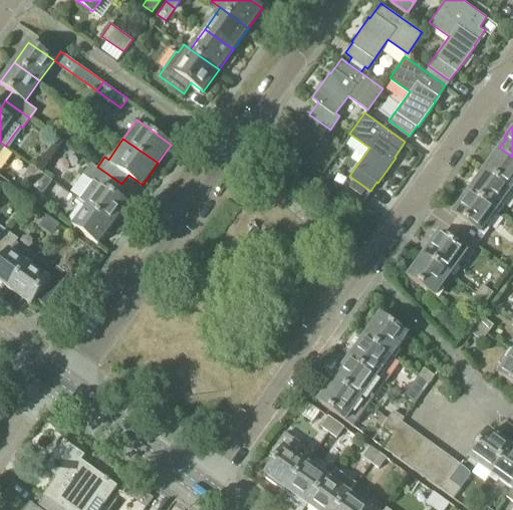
[(491,160),(484,169),(511,189),(512,187),(512,157),(499,148),(498,150),(496,149),(489,159),(491,160)]
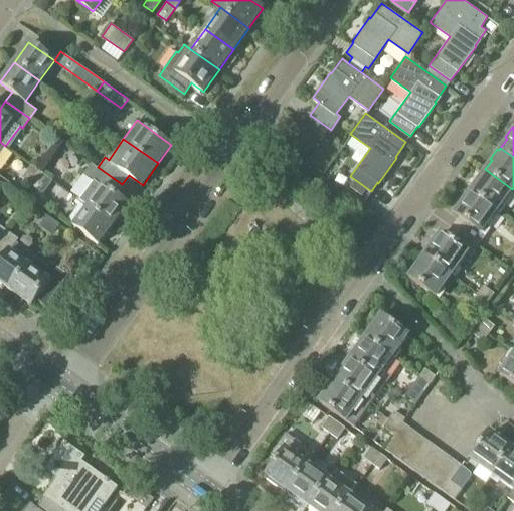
[(122,184),(98,167),(91,162),(83,172),(94,178),(80,197),(89,203),(114,221),(128,203),(115,194),(122,184)]
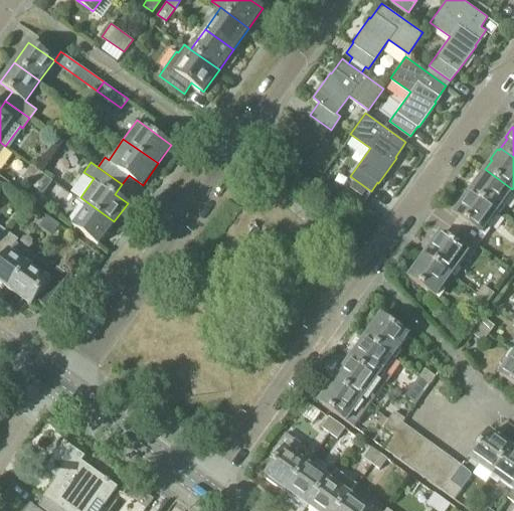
[(29,183),(38,170),(31,164),(22,177),(29,183)]
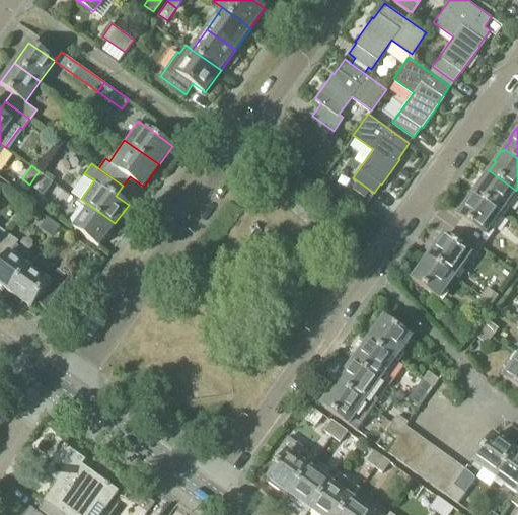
[(479,182),(473,192),(501,212),(516,191),(489,170),(487,172),(485,171),(477,180),(479,182)]
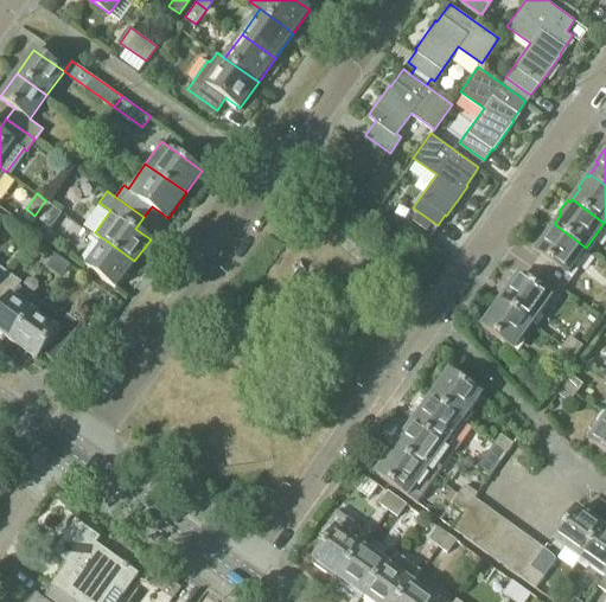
[(62,211),(45,200),(34,216),(50,226),(62,211)]
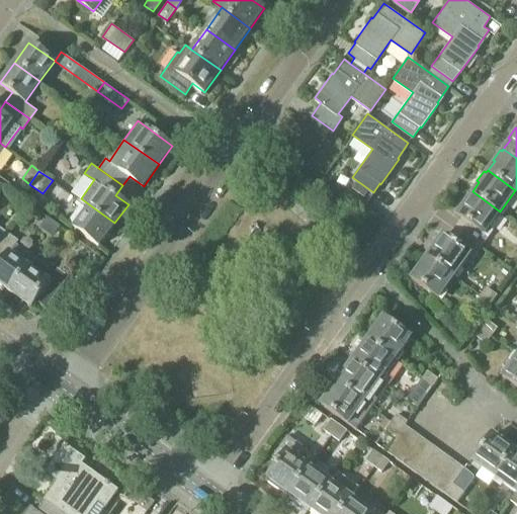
[(461,217),(454,227),(481,246),(488,236),(494,227),(490,225),(500,211),(472,191),(470,193),(468,192),(461,202),(463,203),(456,213),(461,217)]
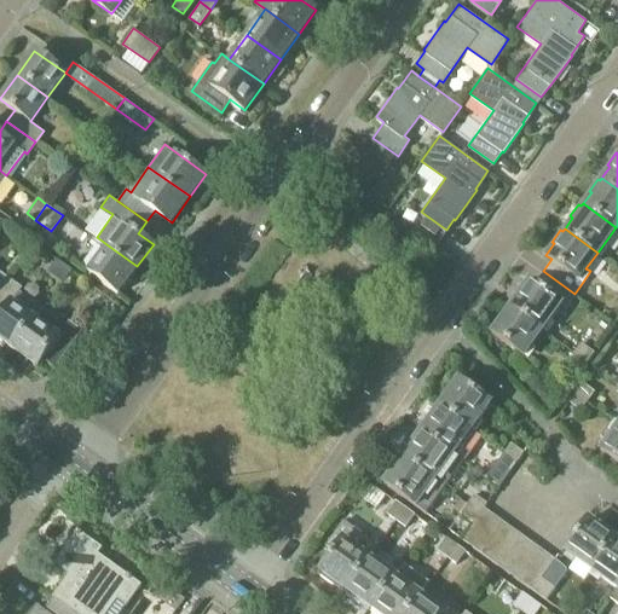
[(137,266),(107,244),(88,270),(120,291),(137,266)]
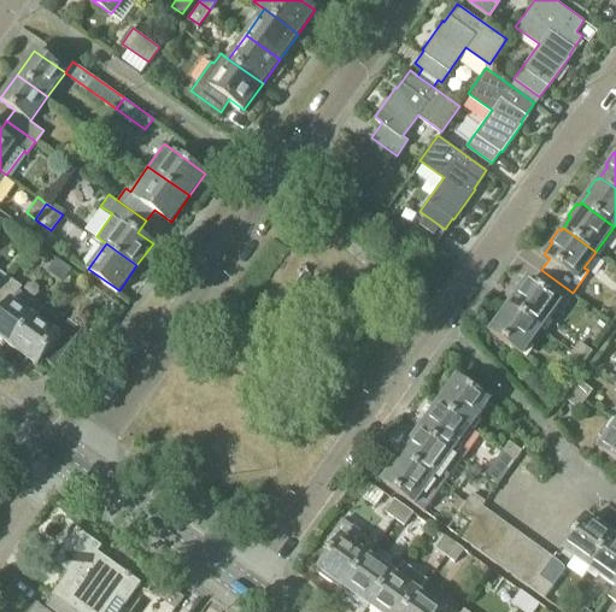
[(0,288),(10,276),(0,268),(0,288)]
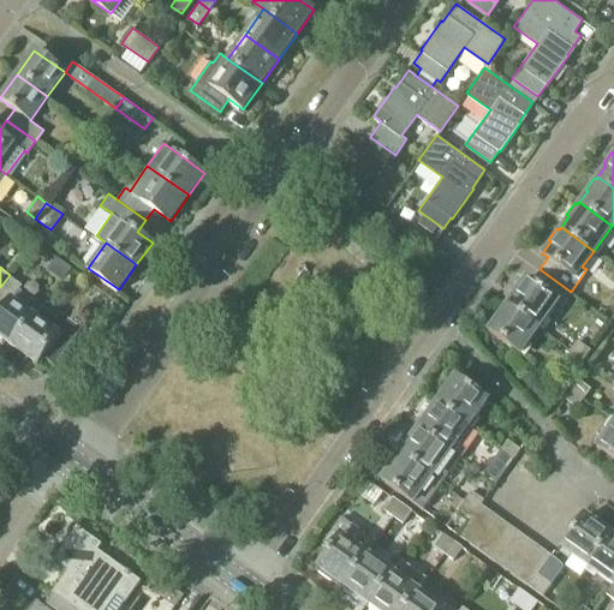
[(516,292),(507,303),(538,327),(558,300),(562,304),(571,292),(540,269),(531,281),(525,277),(523,280),(520,279),(513,289),(516,292)]
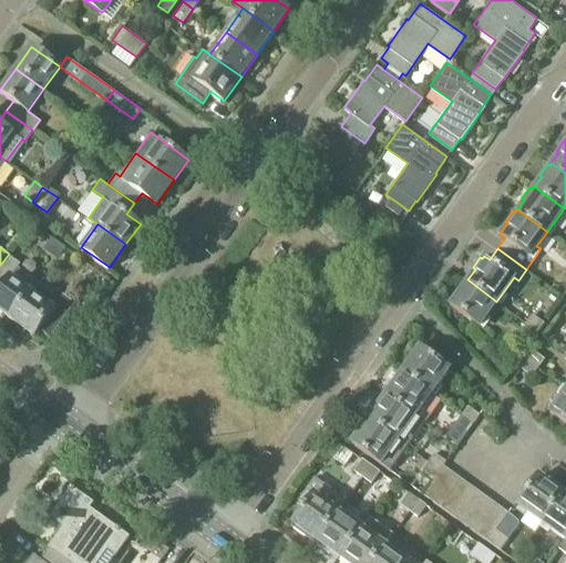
[(20,260),(9,254),(0,265),(0,309),(12,318),(39,280),(17,265),(20,260)]
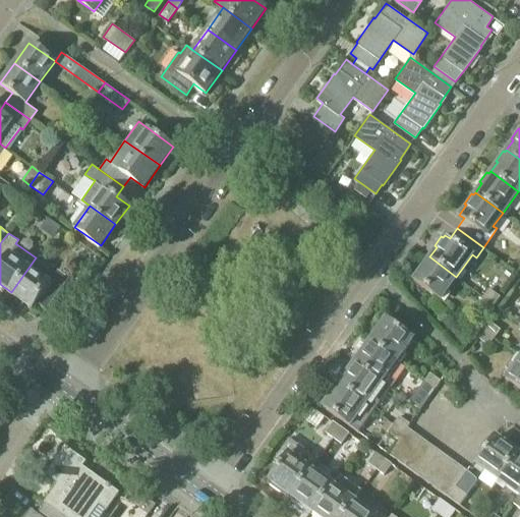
[(420,269),(413,279),(441,298),(456,277),(429,256),(427,259),(425,257),(418,268),(420,269)]
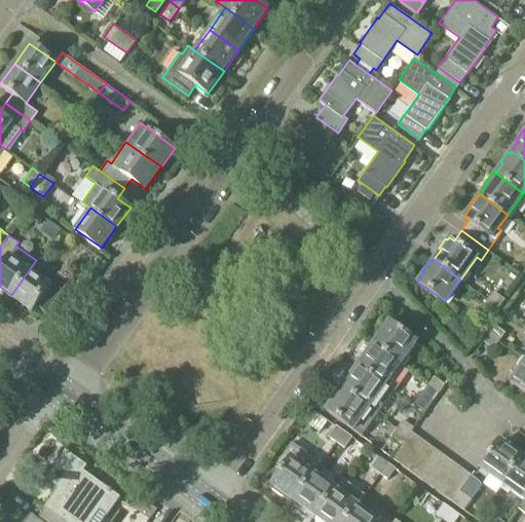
[(36,260),(11,295),(33,310),(37,303),(47,311),(70,280),(53,267),(49,269),(36,260)]
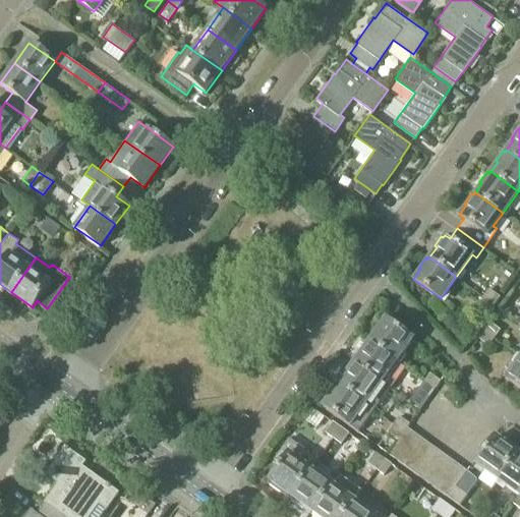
[(489,286),(483,294),(495,302),(501,294),(489,286)]
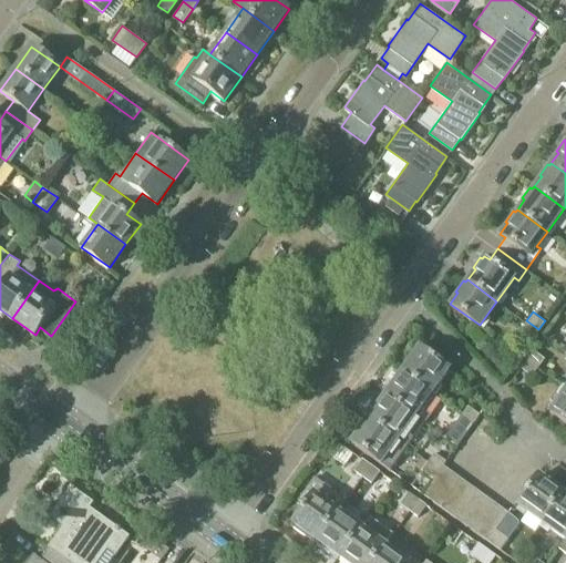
[(538,329),(526,320),(520,329),(532,338),(538,329)]
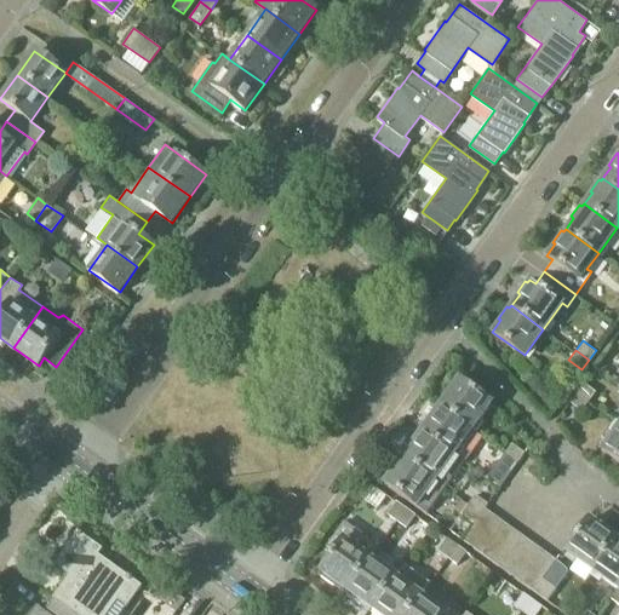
[(448,394),(440,406),(473,429),(491,403),(458,379),(457,381),(454,380),(446,391),(448,394)]
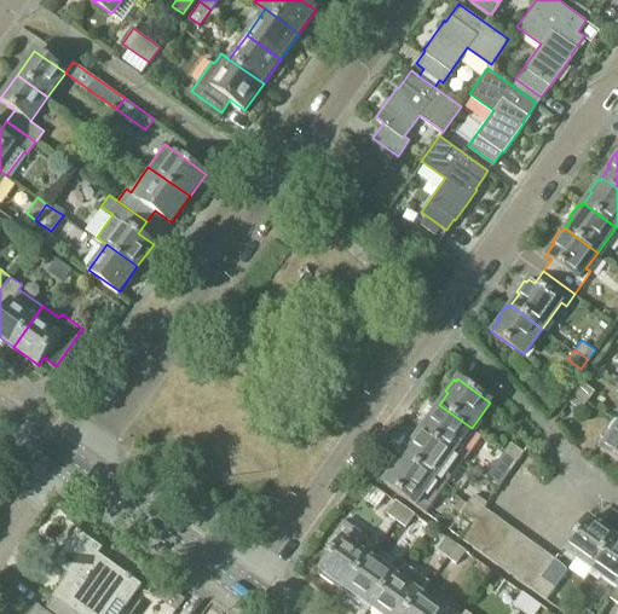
[(576,389),(588,399),(595,389),(582,380),(576,389)]
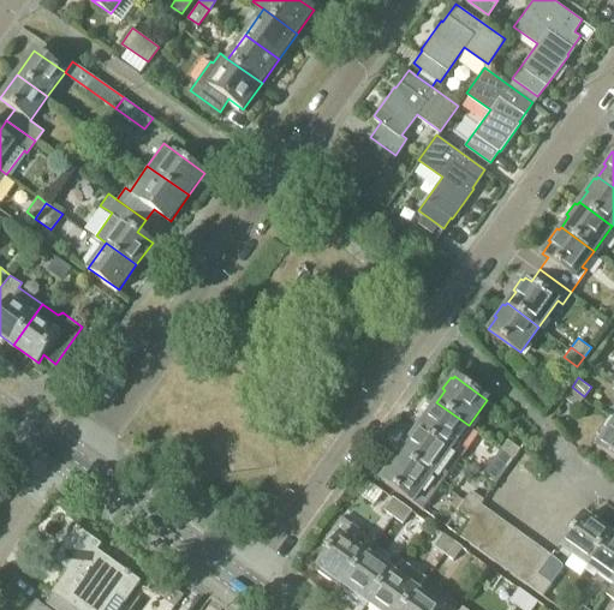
[(584,396),(572,387),(565,396),(578,406),(584,396)]
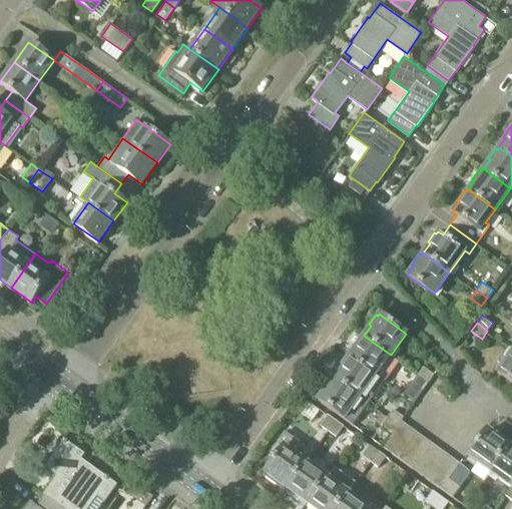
[(355,348),(349,357),(376,376),(391,355),(364,336),(362,338),(360,336),(353,346),(355,348)]
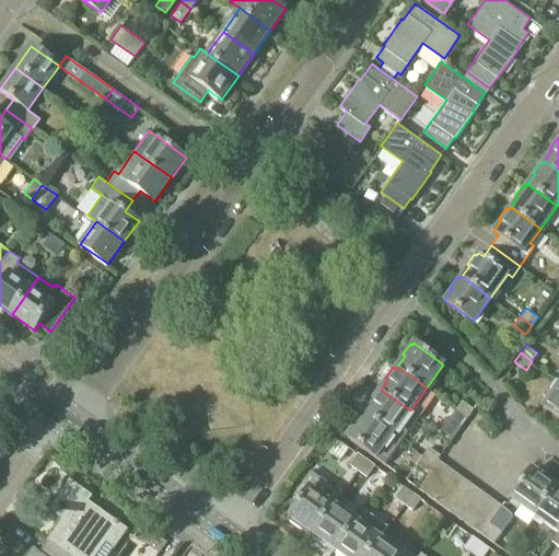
[(558,383),(543,406),(558,417),(558,383)]
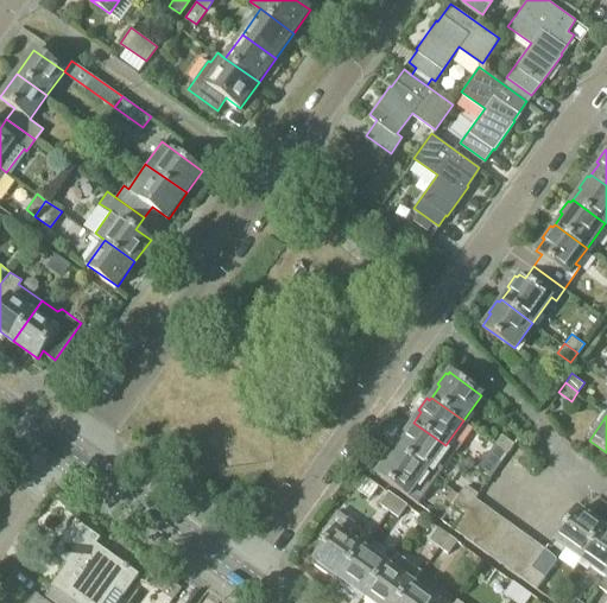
[(403,437),(396,448),(437,477),(455,451),(446,445),(413,423),(411,425),(409,423),(404,424),(399,430),(400,436),(403,437)]
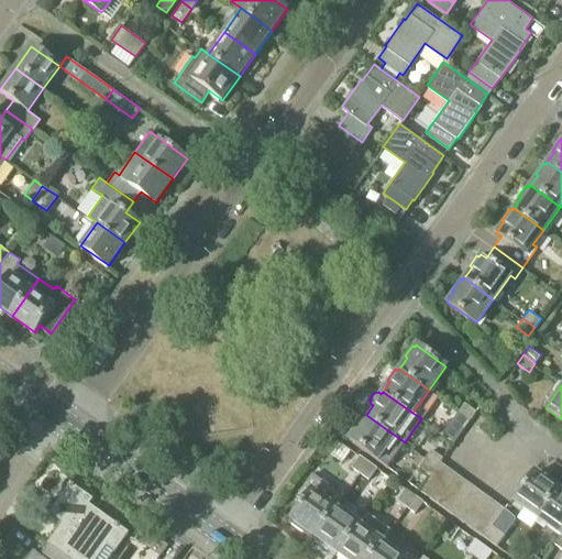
[(458,410),(470,418),(476,409),(465,402),(458,410)]
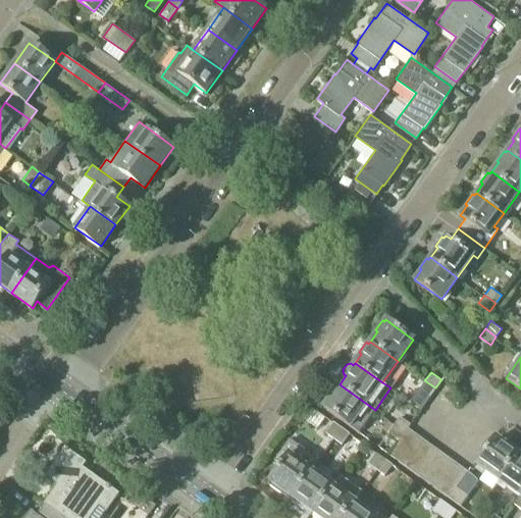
[(435,387),(424,380),(419,387),(430,396),(435,387)]
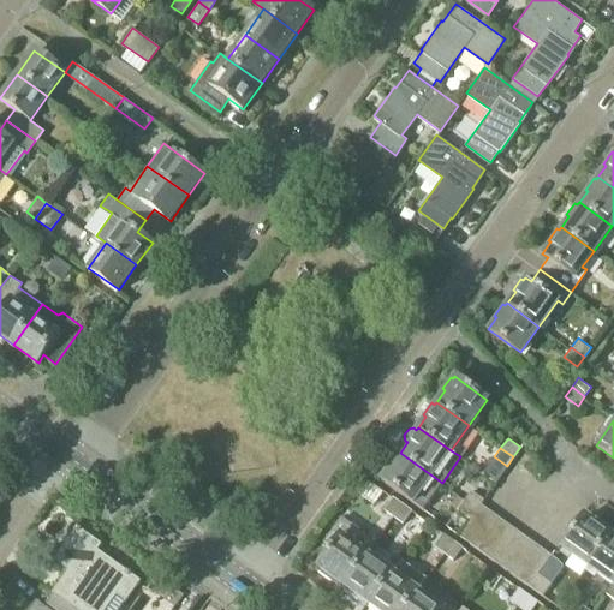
[(442,483),(400,453),(398,455),(395,454),(387,466),(389,467),(381,478),(423,508),(442,483)]
